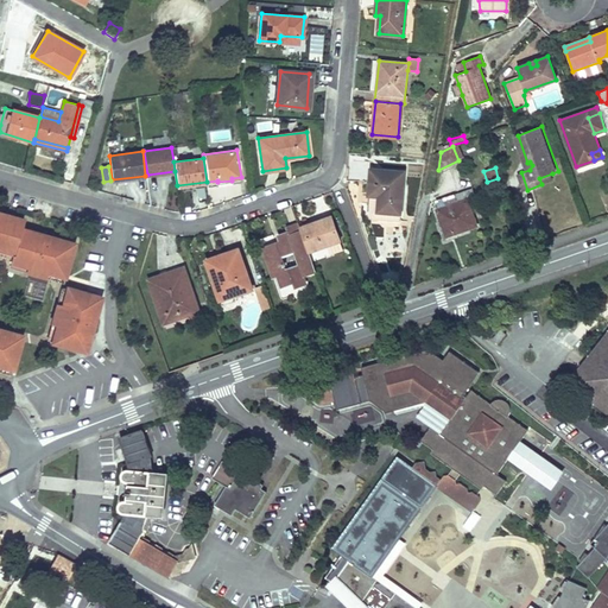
[(372,170),(369,195),(380,196),(378,211),(400,214),(404,172),(372,170)]
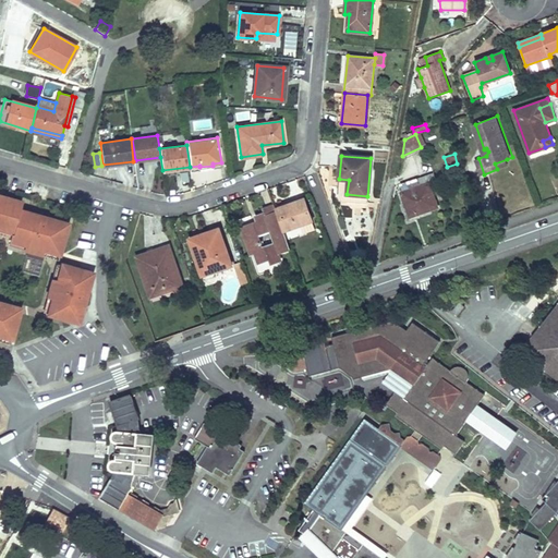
[(497,169),(509,165),(507,159),(495,164),(497,169)]
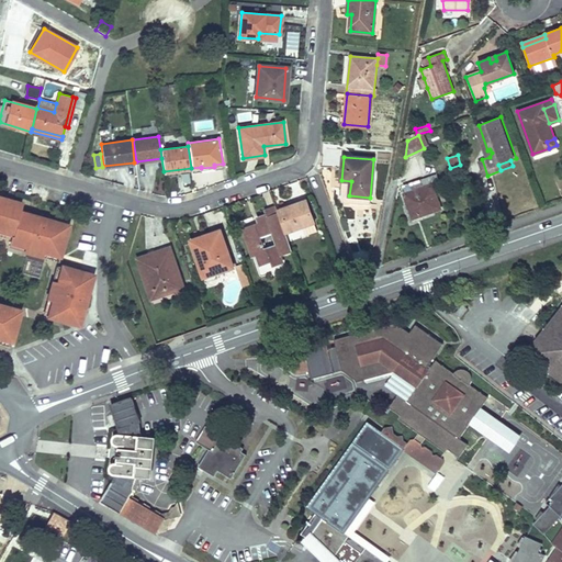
[(341,180),(340,195),(349,195),(351,181),(341,180)]
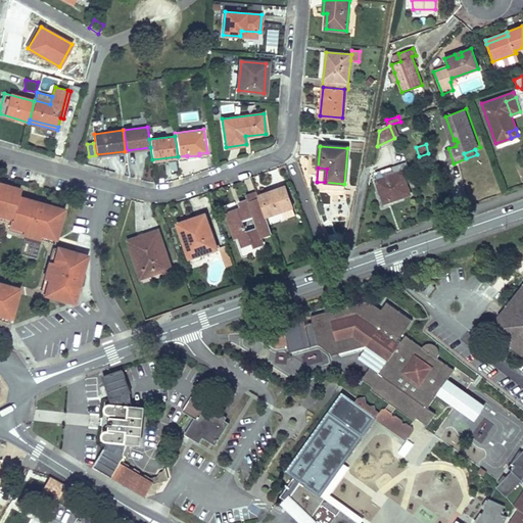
[(376,172),(375,175),(377,180),(376,180),(381,196),(387,194),(388,199),(397,196),(398,198),(410,194),(401,172),(393,175),(390,168),(376,172)]
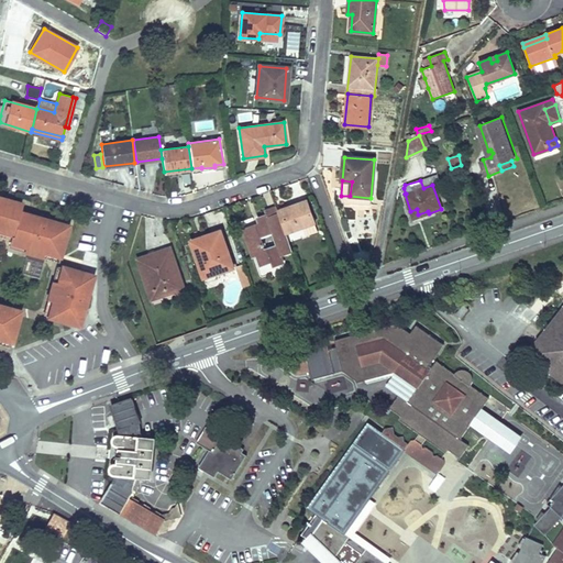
[(0,197),(0,232),(12,236),(20,211),(22,203),(0,197)]
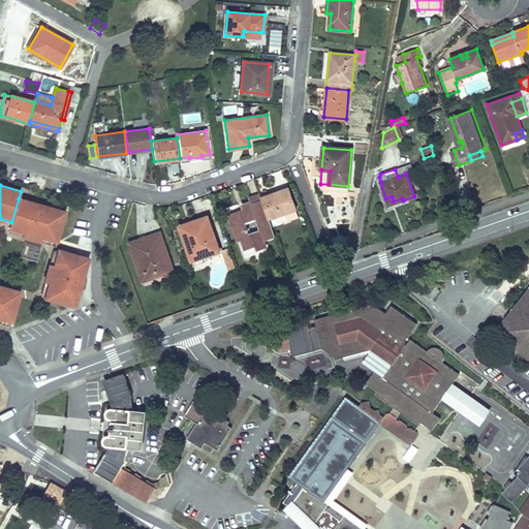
[(262,201),(269,218),(296,209),(288,188),(261,198),(262,201)]
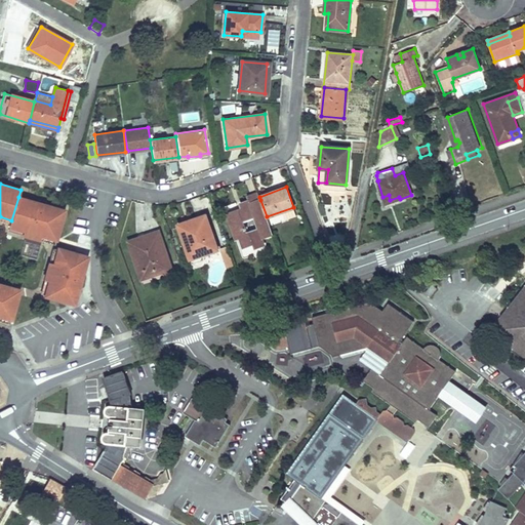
[(389,195),(382,197),(386,204),(400,199),(399,197),(390,200),(389,195)]
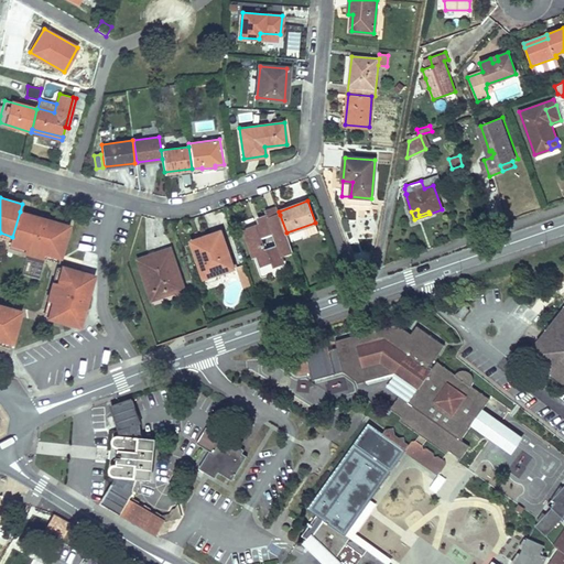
[(9,245),(60,259),(68,226),(20,212),(12,237),(9,245)]
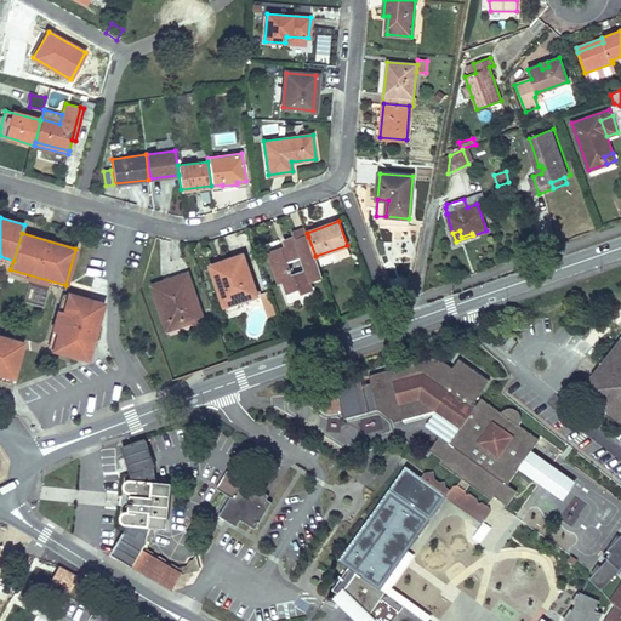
[(286,248),(269,254),(279,283),(285,281),(289,292),(301,289),(302,294),(312,290),(309,281),(323,277),(315,256),(308,237),(295,241),(294,238),(284,240),(286,248)]
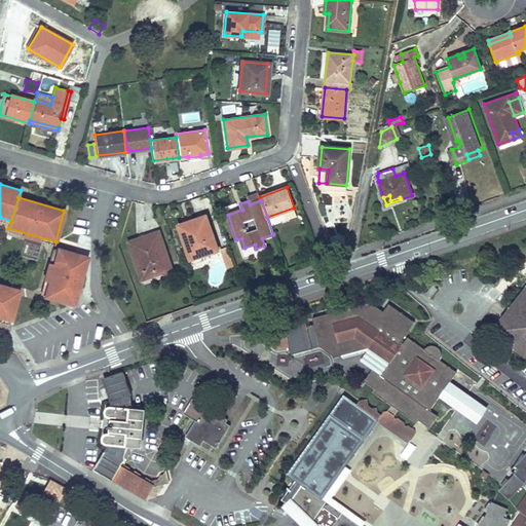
[(179,225),(189,256),(199,253),(200,256),(218,250),(205,216),(179,225)]
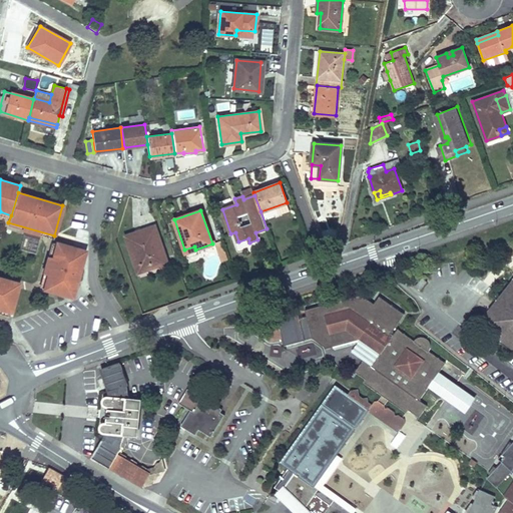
[(126,236),(138,272),(167,262),(155,226),(126,236)]
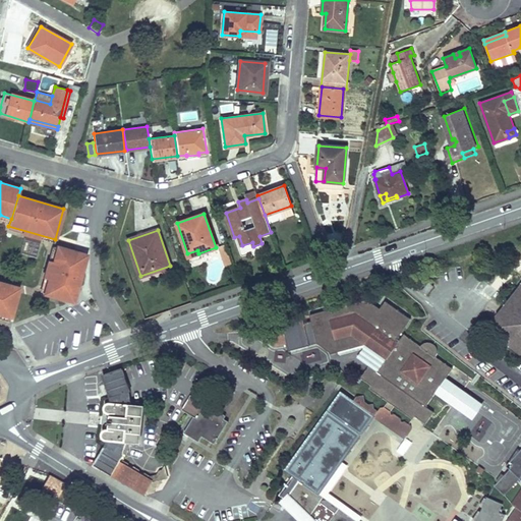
[(79,232),(75,241),(87,245),(90,236),(79,232)]
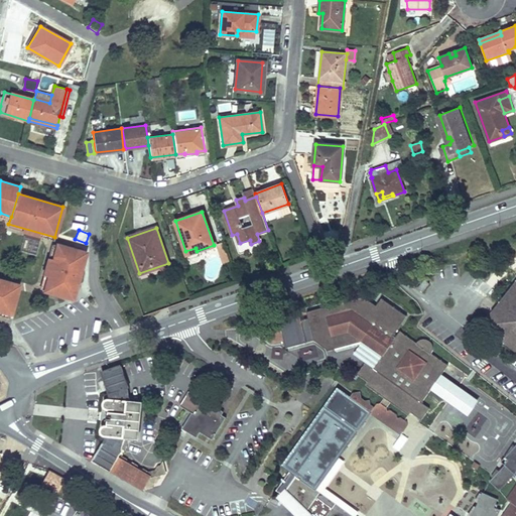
[(55,244),(43,290),(73,298),(85,253),(55,244)]
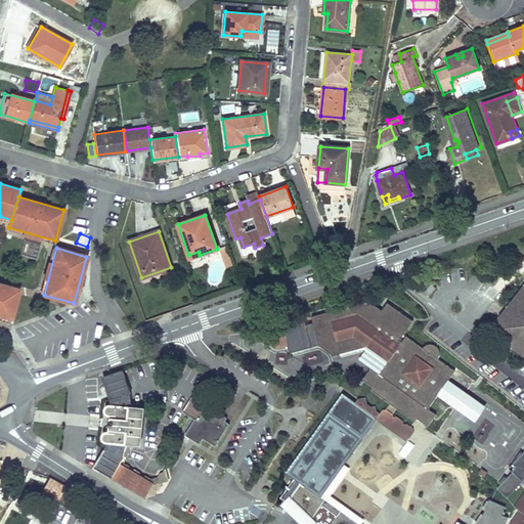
[(199,252),(188,255),(191,263),(202,259),(200,255),(199,252)]
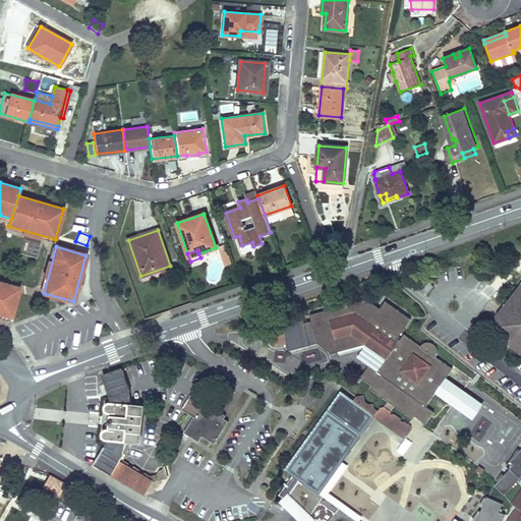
[(422,289),(427,293),(433,285),(428,281),(422,289)]
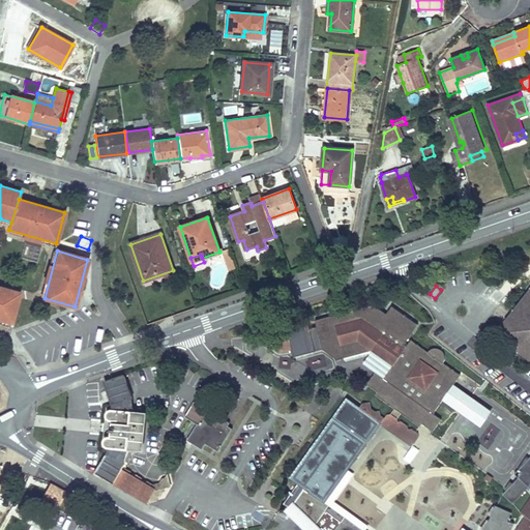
[(0,292),(0,324),(9,327),(18,297),(0,292)]
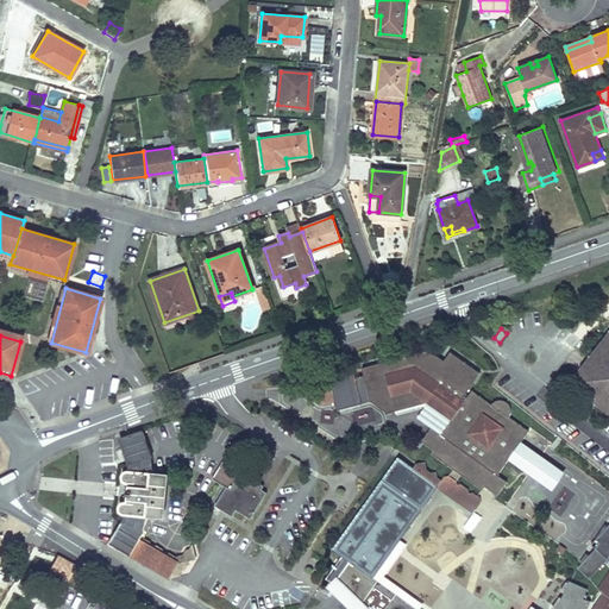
[(608,336),(591,358),(583,370),(583,381),(585,393),(596,401),(608,410),(608,336)]
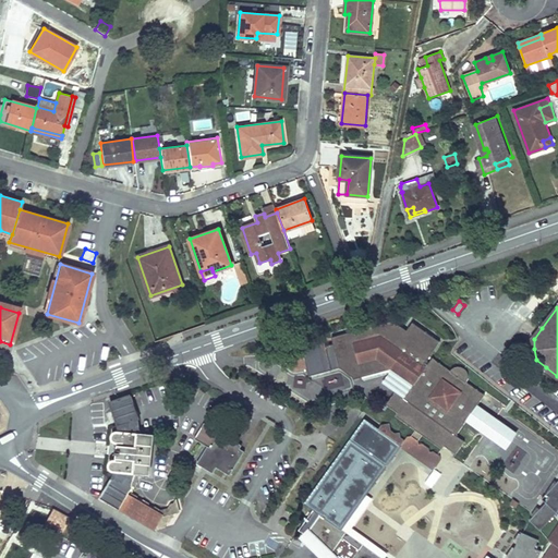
[(486,396),(468,383),(469,381),(470,378),(470,375),(468,372),(465,370),(463,368),(460,368),(458,368),(456,370),(453,371),(453,372),(435,359),(428,368),(424,374),(422,372),(425,367),(443,343),(415,324),(410,331),(396,322),(335,337),(337,344),(329,347),(328,342),(291,352),(296,371),(310,367),(313,376),(342,368),(353,377),(354,378),(392,368),(408,379),(410,376),(416,380),(414,384),(404,398),(396,392),(387,404),(399,413),(397,415),(416,429),(412,436),(419,440),(423,435),(443,449),(445,446),(457,455),(465,443),(457,436),(480,404),(486,396)]
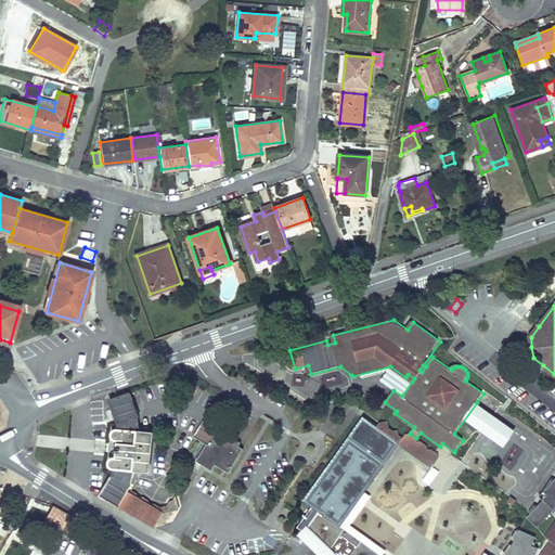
[(173,378),(165,381),(172,401),(180,399),(173,378)]
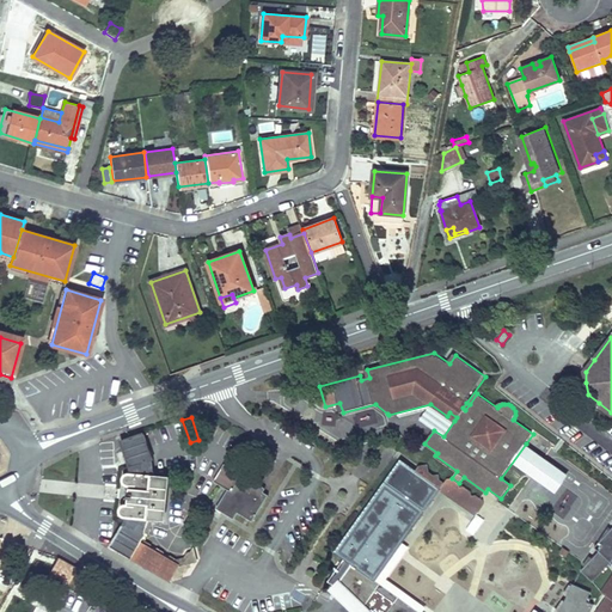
[(126,521),(110,545),(170,581),(182,579),(181,574),(183,569),(187,568),(187,564),(181,565),(173,561),(140,540),(145,534),(144,533),(148,519),(150,508),(155,509),(155,519),(165,520),(169,477),(153,475),(151,460),(152,459),(144,433),(121,441),(126,452),(130,467),(130,476),(128,477),(128,481),(130,482),(129,488),(127,490),(126,493),(126,497),(128,501),(128,507),(126,508),(124,510),(128,514),(126,521)]
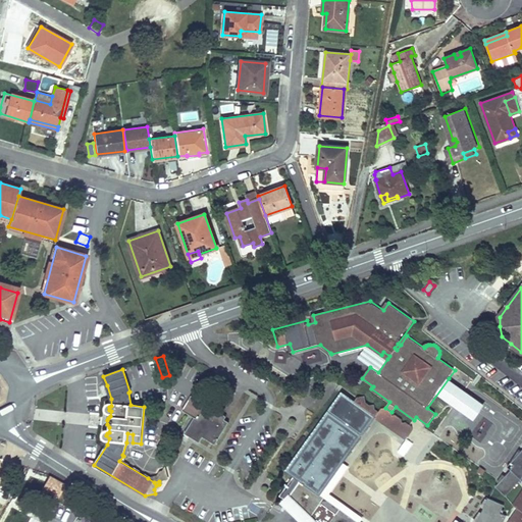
[(436,395),(474,421),(485,406),(449,378),(436,395)]
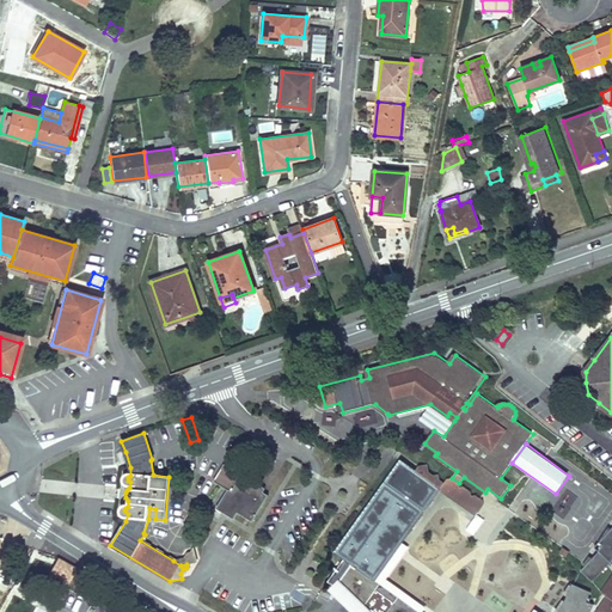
[(418,611),(374,580),(440,490),(445,483),(439,479),(438,475),(434,476),(428,472),(427,465),(420,466),(416,472),(401,460),(335,552),(344,558),(328,581),(336,587),(344,593),(362,606),(359,609),(361,611),(418,611)]
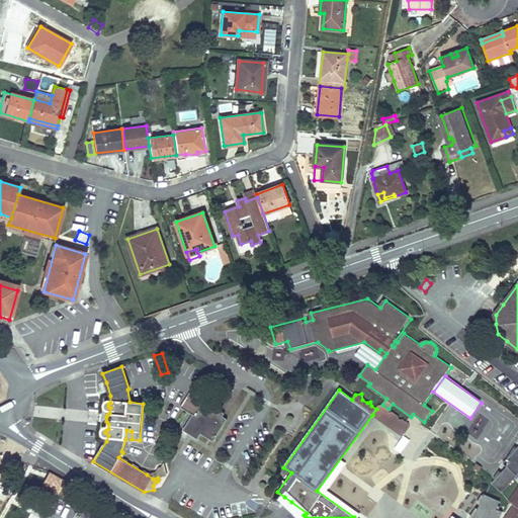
[(205,402),(202,407),(212,413),(216,408),(205,402)]
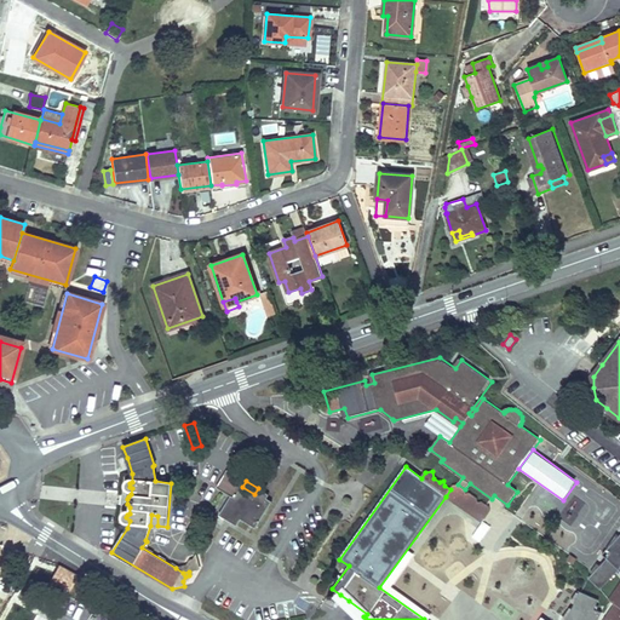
[(446,497),(458,505),(466,493),(465,489),(458,484),(453,486),(451,489),(446,497)]
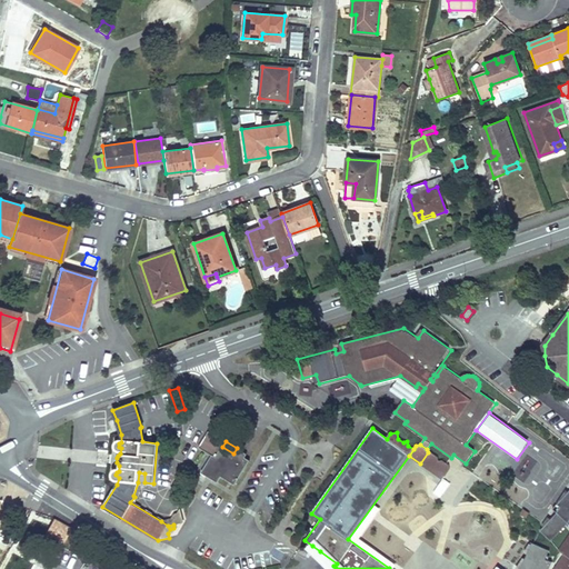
[(212,456),(203,469),(219,479),(221,476),(235,485),(246,466),(241,462),(245,457),(247,455),(237,448),(233,453),(222,447),(216,458),(212,456)]
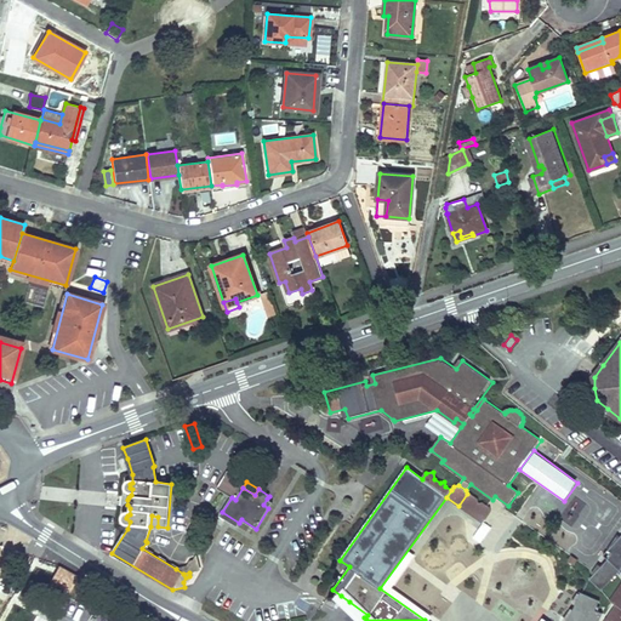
[(467,494),(459,506),(483,523),(491,512),(490,507),(483,502),(479,502),(478,499),(471,493),(467,494)]
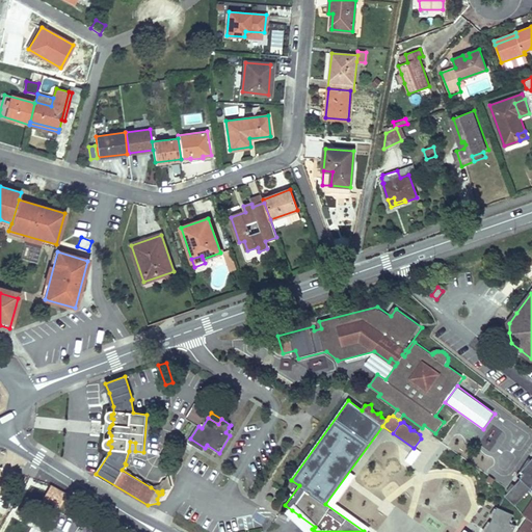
[(190,439),(188,442),(203,451),(205,448),(190,439)]
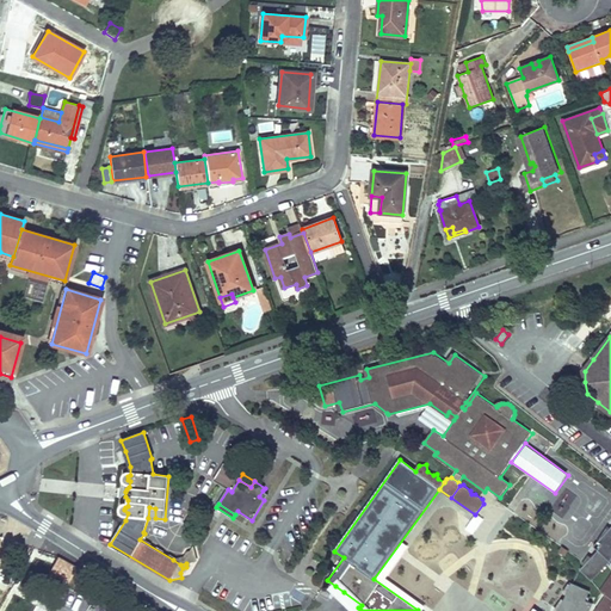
[(186,553),(184,557),(186,563),(192,562),(196,557),(193,550),(186,553)]
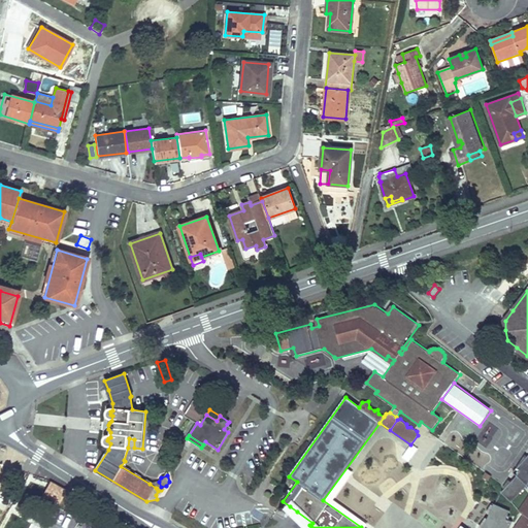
[(527,498),(519,512),(524,515),(527,507),(527,498)]
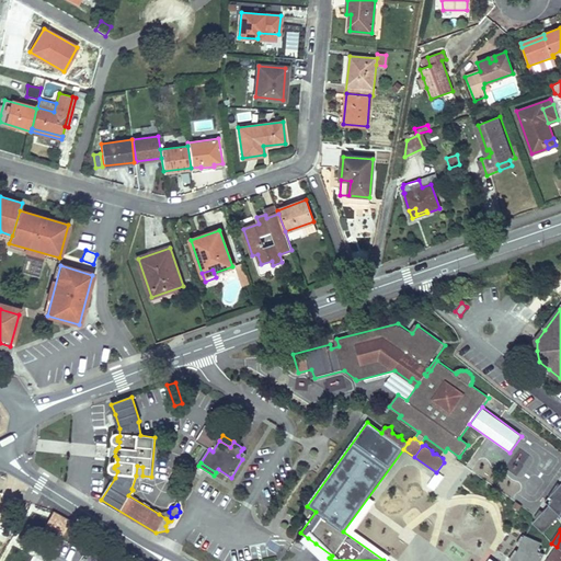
[(478,560),(503,560),(516,544),(497,531),(478,560)]
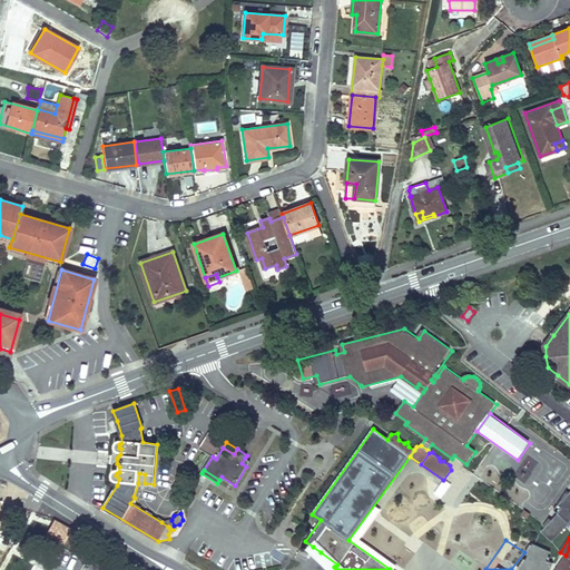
[(569,569),(569,558),(566,556),(556,569),(569,569)]
